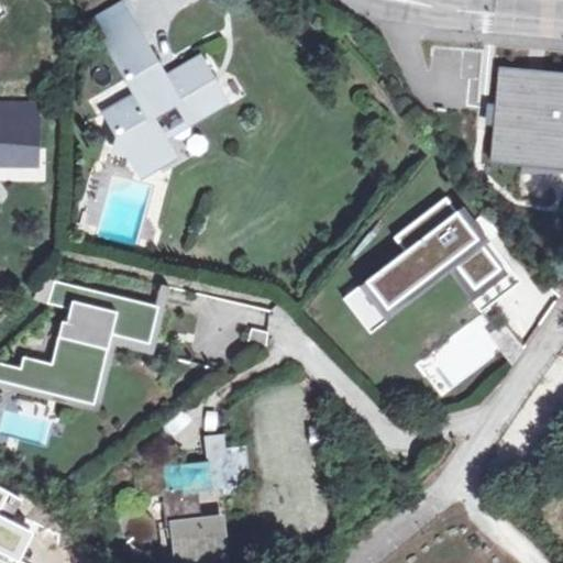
[(174,110),(185,129),(222,106),(197,65),(162,86),(120,13),(91,30),(133,101),(102,121),(136,181),(169,161),(147,124),(174,110)]
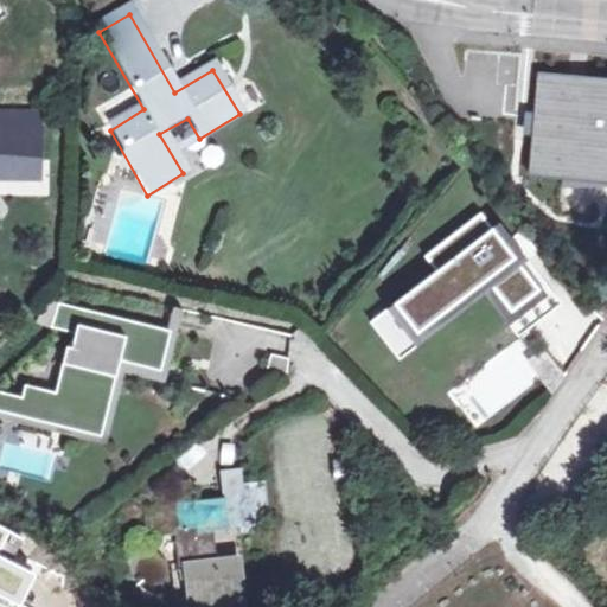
[(606,80),(547,74),(537,179),(606,185),(606,80)]
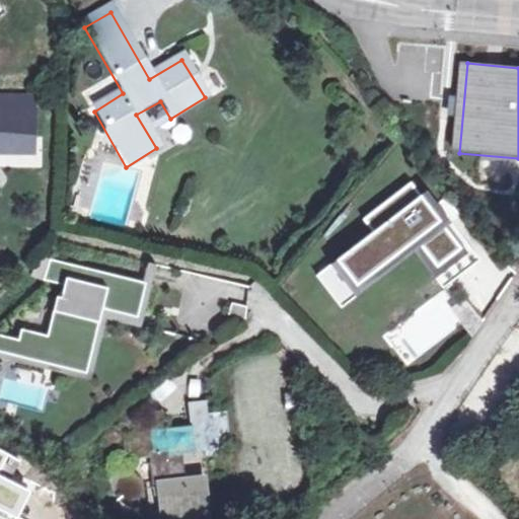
[(0,148),(29,150),(31,96),(0,94),(0,148)]
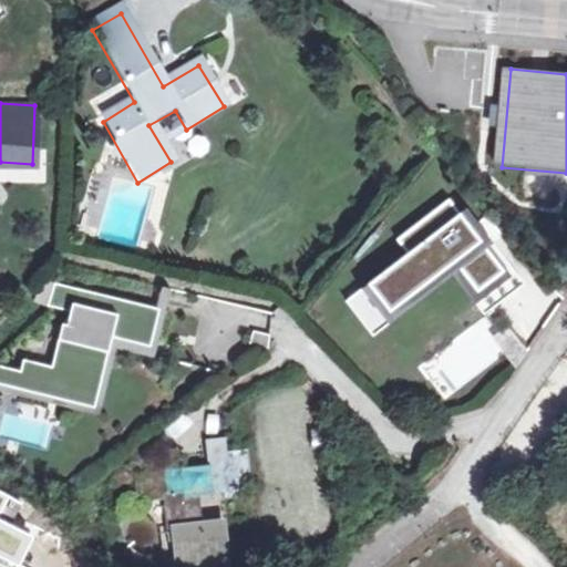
[(409,250),(368,280),(392,315),(462,261),(488,244),(452,195),(397,238),(409,250)]
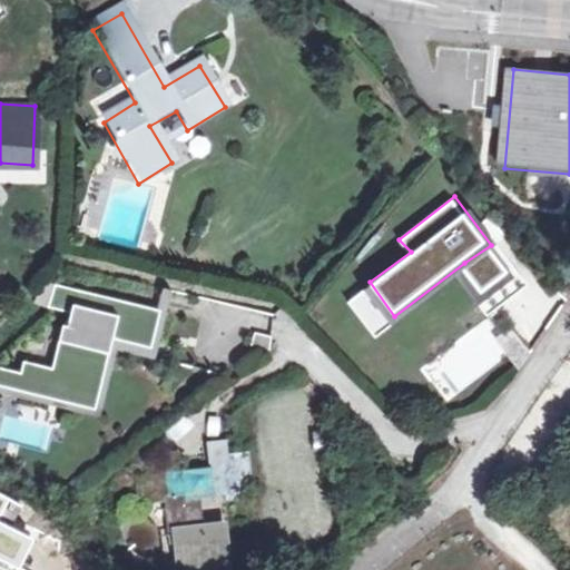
[(464,263),(497,304),(522,285),(491,245),(464,263)]
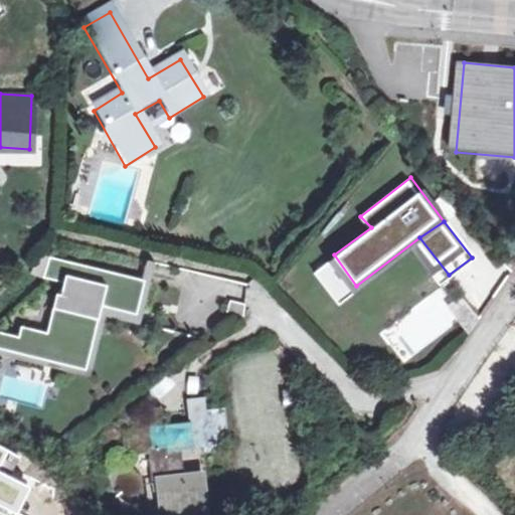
[(19,339),(0,333),(0,351),(89,373),(103,309),(138,316),(145,282),(49,258),(43,281),(65,286),(49,336),(20,329),(19,339)]
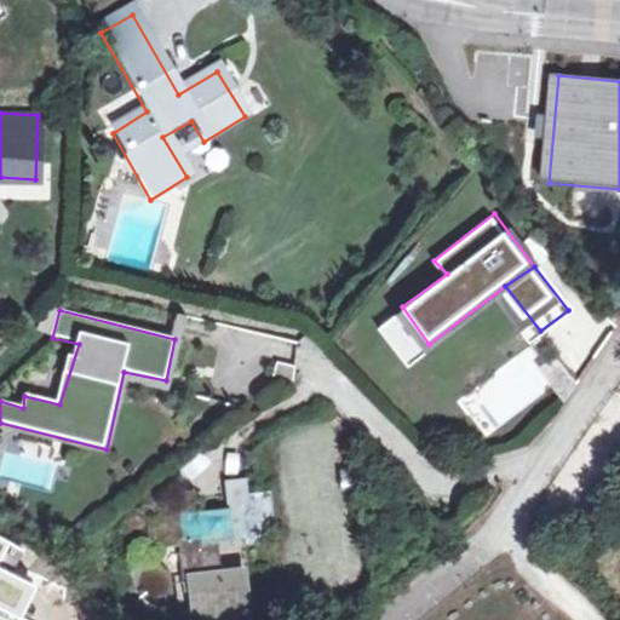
[(558,399),(577,386),(552,351),(534,363),(558,399)]
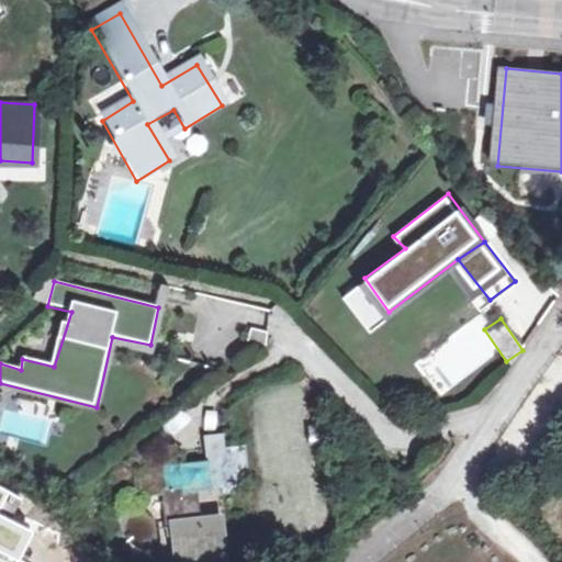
[(183,408),(164,422),(171,434),(190,420),(183,408)]
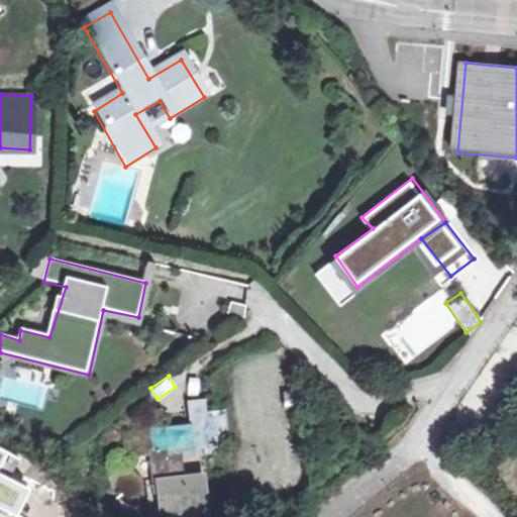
[(185,479),(181,450),(187,449),(187,453),(204,451),(205,458),(224,455),(220,435),(230,433),(226,414),(209,417),(207,405),(188,408),(192,431),(186,432),(187,438),(175,439),(171,421),(164,421),(163,414),(148,416),(152,437),(122,443),(126,463),(149,460),(150,470),(153,469),(158,492),(163,491),(166,516),(206,516),(201,477),(185,479)]
